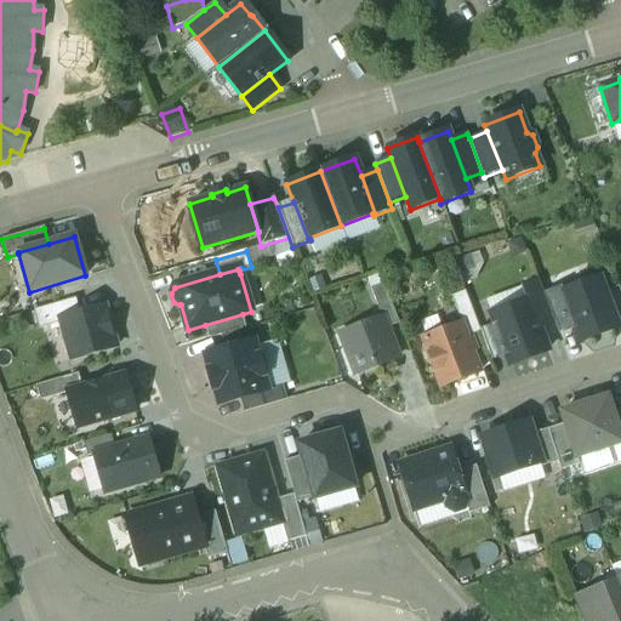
[(596,277),(590,272),(580,274),(579,283),(580,285),(563,291),(560,292),(575,329),(580,342),(619,328),(599,278),(597,279),(596,277)]
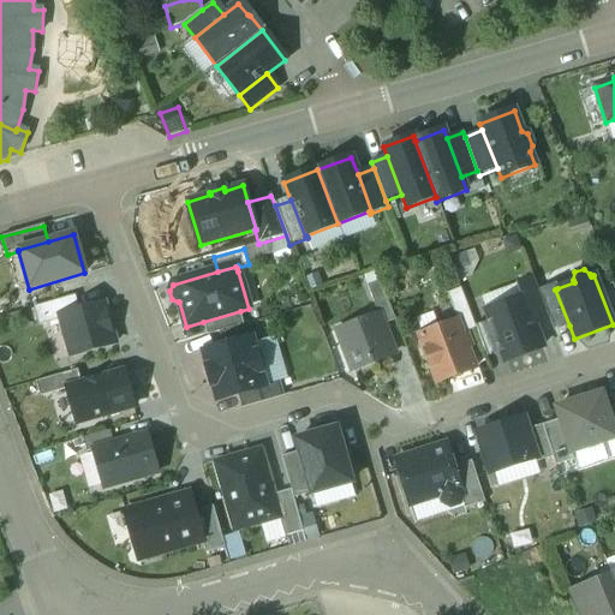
[(533,279),(517,286),(521,299),(523,298),(533,326),(549,320),(538,291),(533,279)]
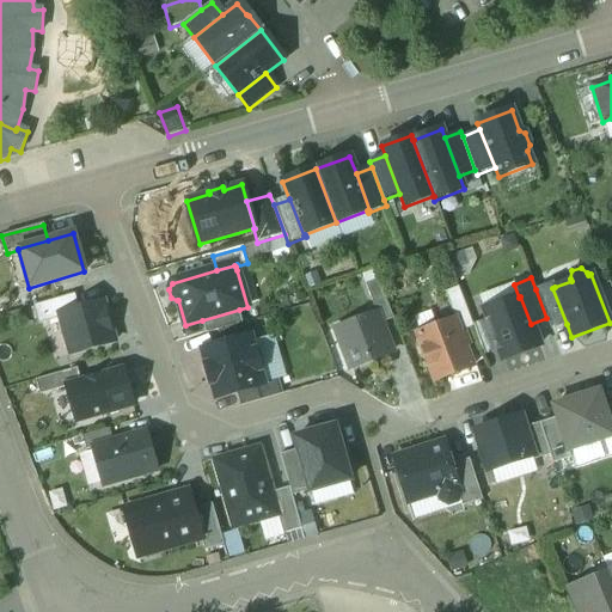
[(378,279),(365,285),(375,314),(380,324),(393,319),(378,279)]
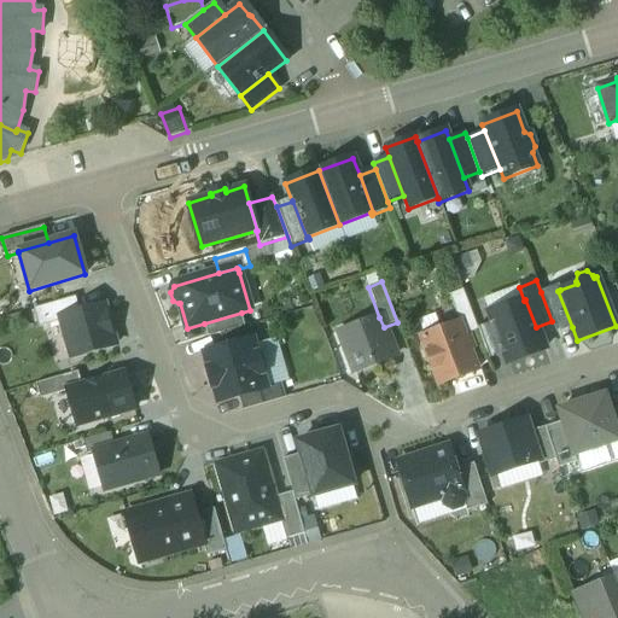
[(559,286),(541,292),(552,321),(557,333),(572,327),(558,291),(560,290),(559,286)]
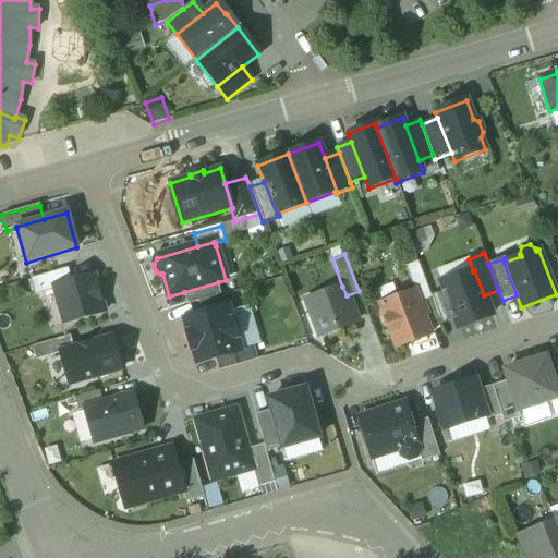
[(417,262),(405,267),(414,291),(419,303),(432,299),(417,262)]
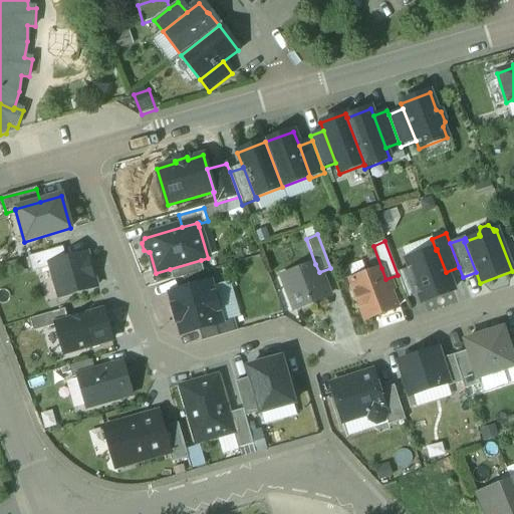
[(436,250),(407,260),(411,270),(419,292),(423,302),(453,290),(446,272),(437,249),(436,250)]
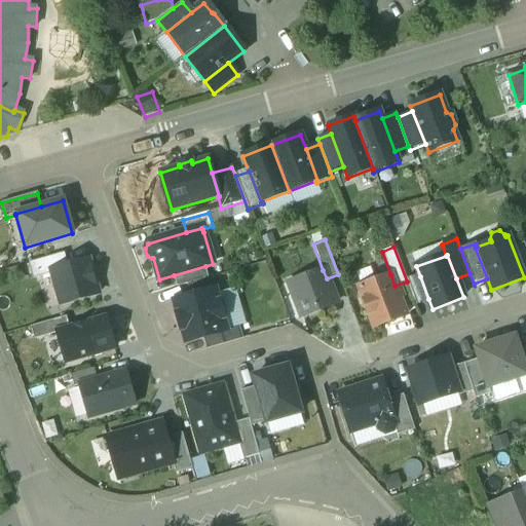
[(36,282),(53,277),(51,269),(68,265),(66,256),(32,265),(36,282)]
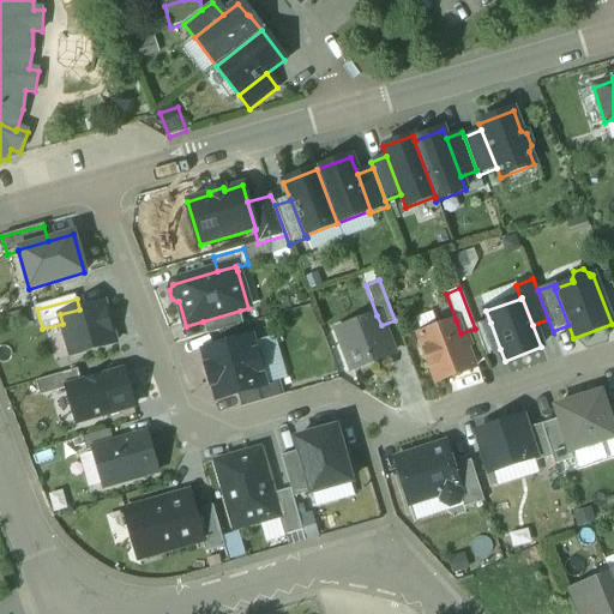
[(79,309),(60,314),(62,324),(72,356),(114,344),(102,302),(79,309)]
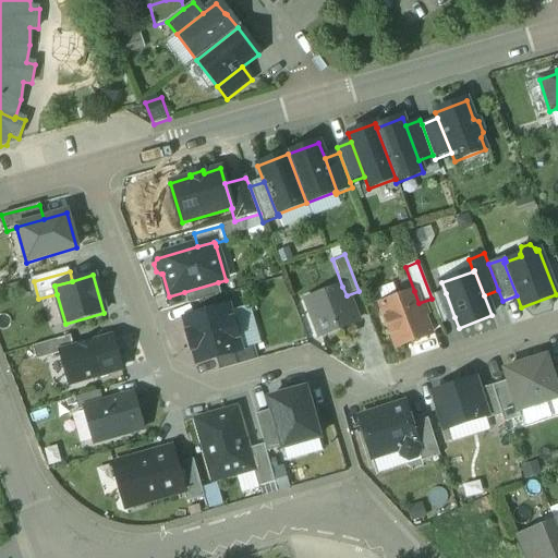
[(222,295),(218,282),(184,292),(187,305),(199,302),(222,295)]
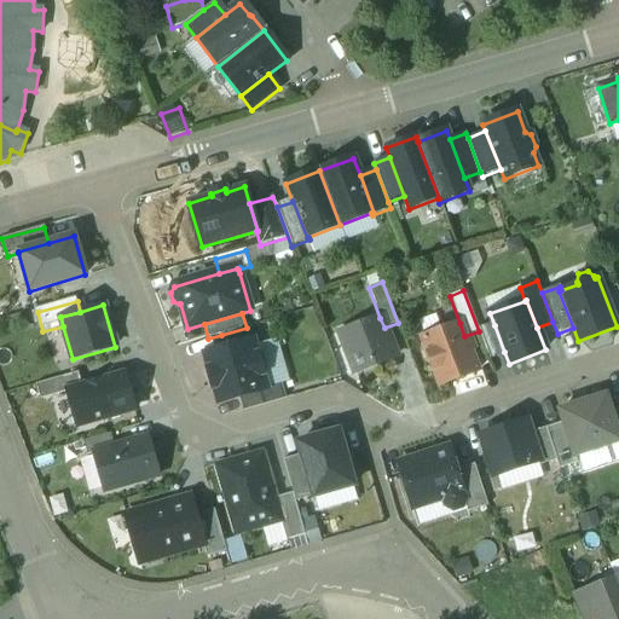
[(380,318),(340,333),(356,372),(395,358),(385,328),(380,318)]
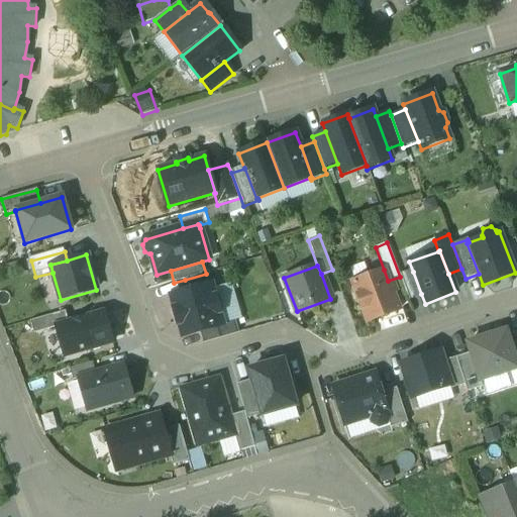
[(384,270),(352,282),(353,287),(353,290),(358,303),(360,305),(368,322),(399,310),(388,281),(384,270)]
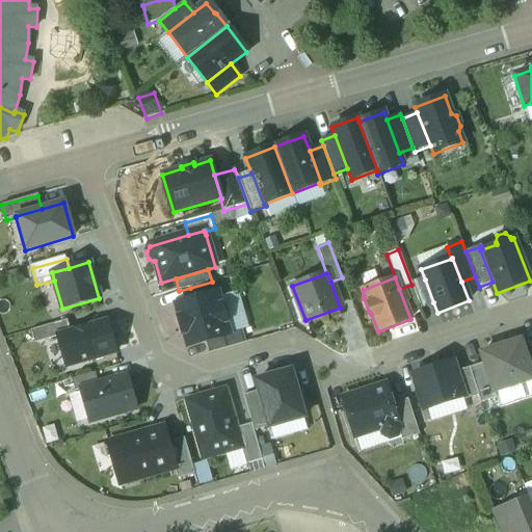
[(425,280),(411,285),(420,308),(433,302),(425,280)]
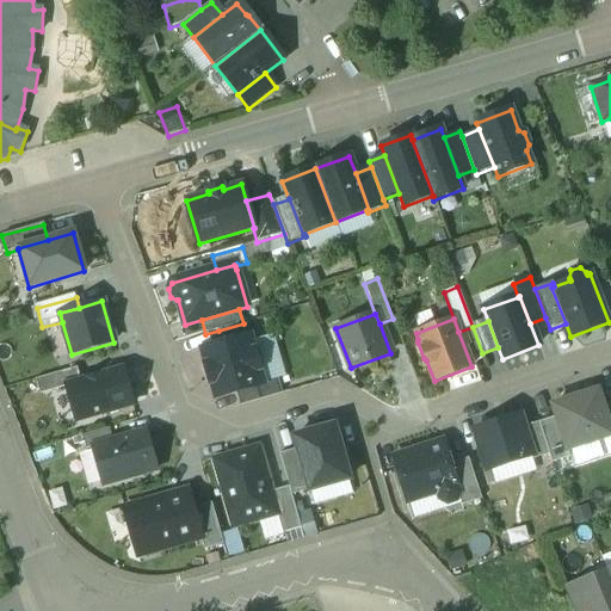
[(244,323),(218,331),(222,344),(250,337),(246,322),(244,323)]
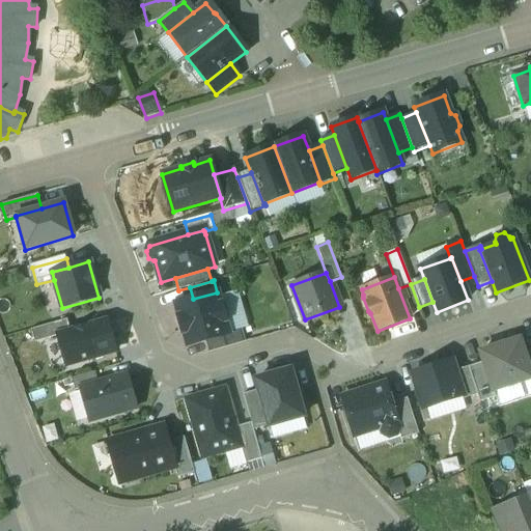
[(193,299),(175,304),(187,346),(205,341),(229,334),(217,292),(193,299)]
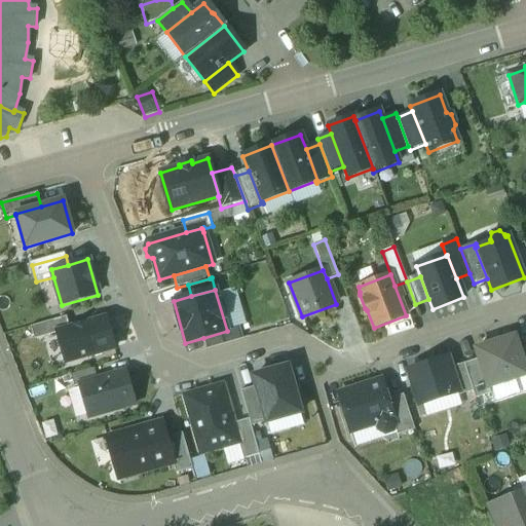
[(66,316),(31,327),(34,340),(58,333),(70,329),(66,316)]
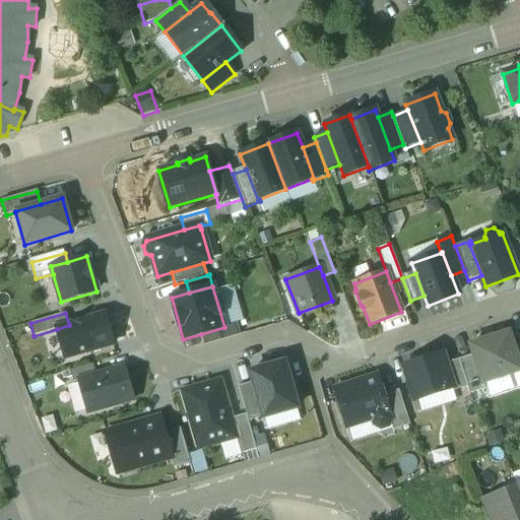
[(87,322),(84,320),(69,325),(57,329),(65,359),(86,352),(88,353),(101,349),(102,347),(113,344),(105,317),(87,322)]
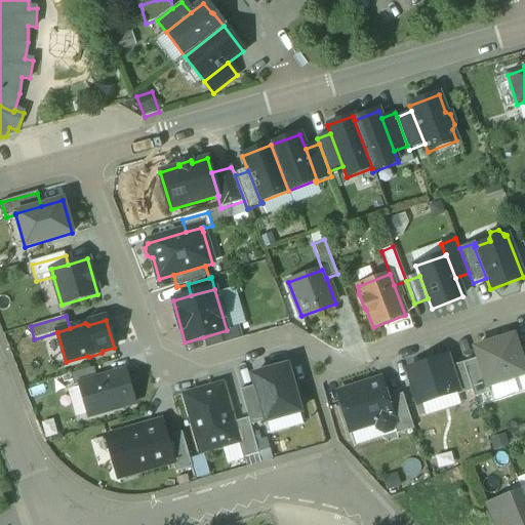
[(227,330),(203,337),(206,349),(242,338),(238,327),(227,330)]
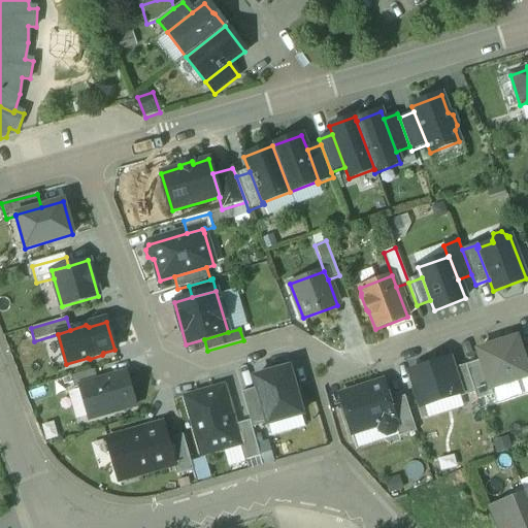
[(527,375),(516,338),(477,351),(490,389),(527,376),(527,375)]
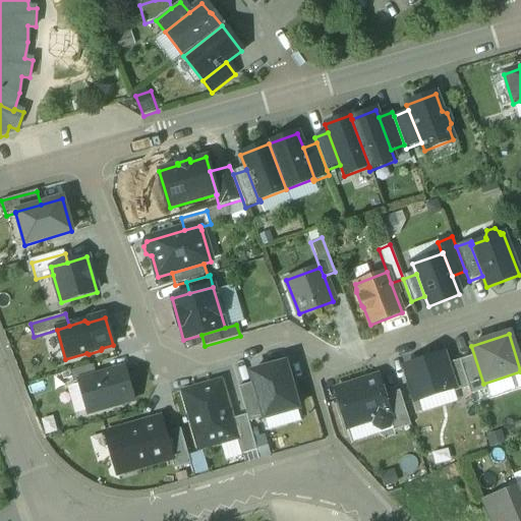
[(444,355),(404,367),(415,401),(453,389),(454,389),(447,365),(444,355)]
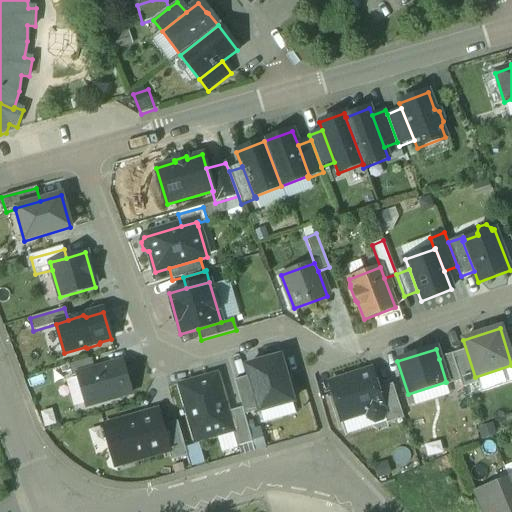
[(451,355),(439,359),(446,382),(445,382),(446,386),(460,381),(451,355)]
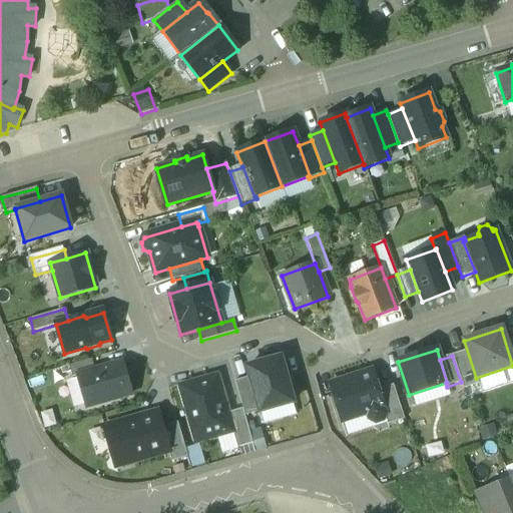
[(281,358),(247,368),(250,377),(260,412),(293,403),(281,358)]
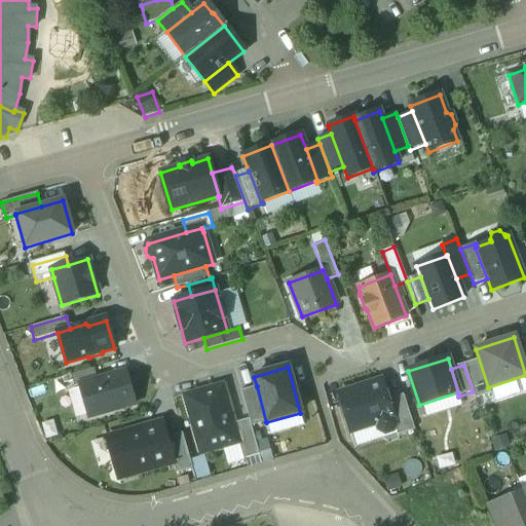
[(94,369),(70,375),(73,387),(79,385),(98,380),(94,369)]
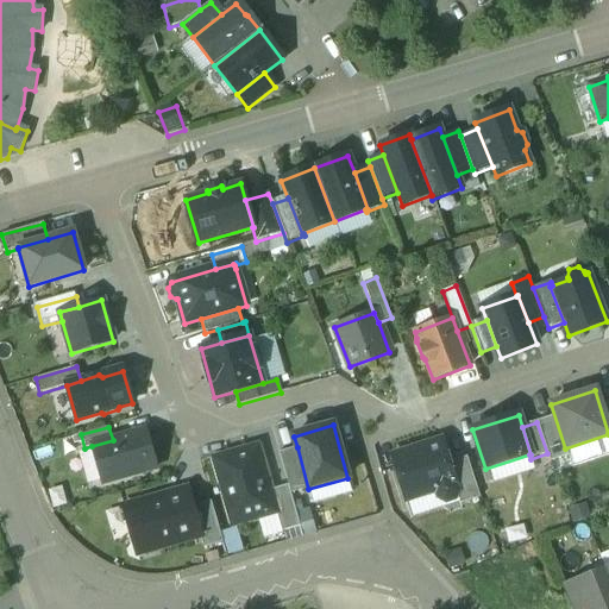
[(113,440),(92,446),(101,483),(156,468),(146,431),(113,440)]
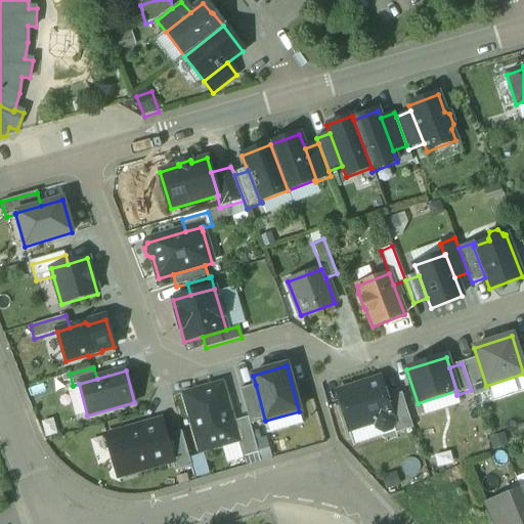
[(380,379),(337,392),(349,431),(376,423),(377,429),(384,432),(391,430),(393,425),(394,423),(386,398),(380,379)]
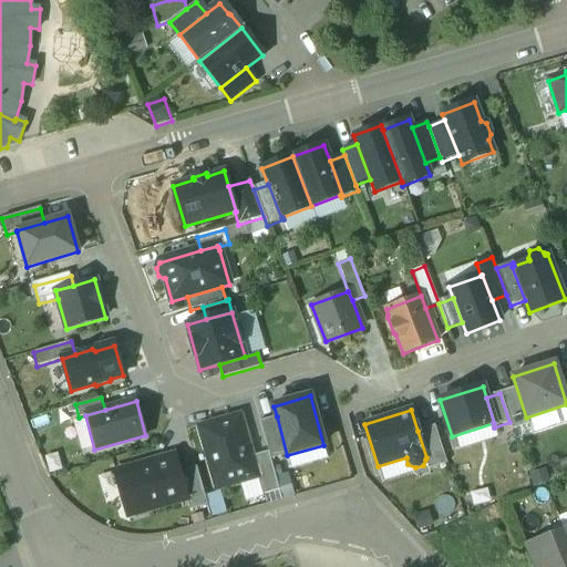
[(251,457),(239,415),(199,428),(216,490),(257,477),(251,457)]
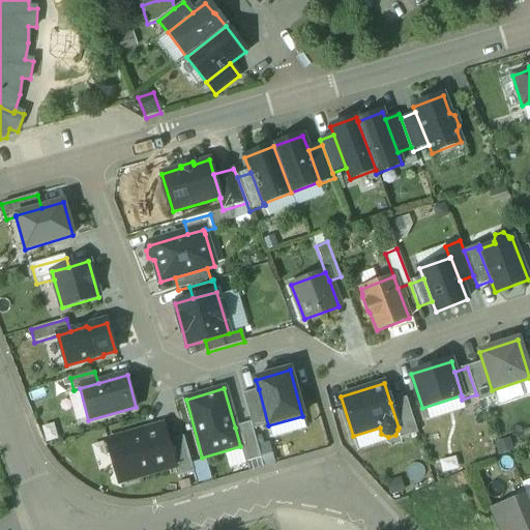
[(259,389),(242,394),(251,422),(253,430),(268,425),(259,389)]
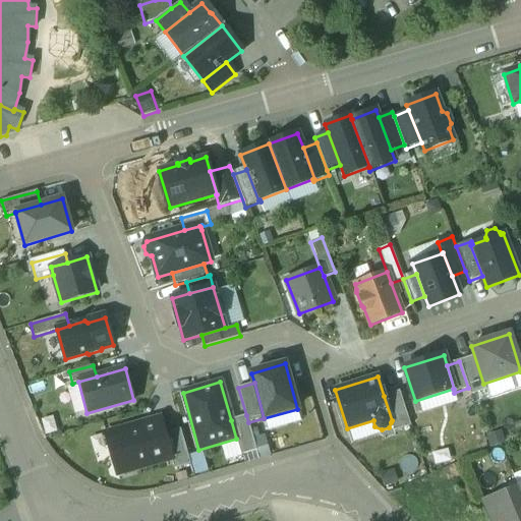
[(410,426),(399,391),(384,396),(392,420),(391,422),(394,431),(410,426)]
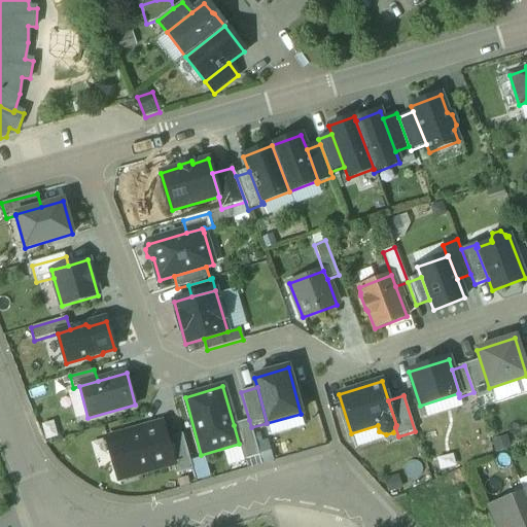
[(249,420),(234,425),(239,444),(243,460),(259,456),(251,427),(249,420)]
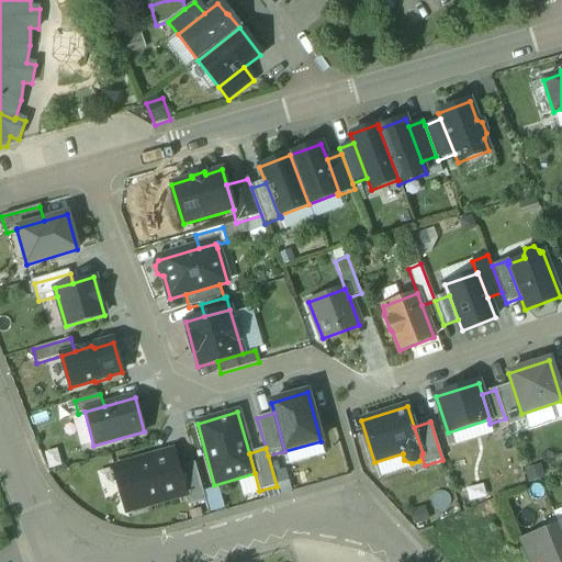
[(175,452),(115,470),(128,514),(188,496),(179,468),(175,452)]
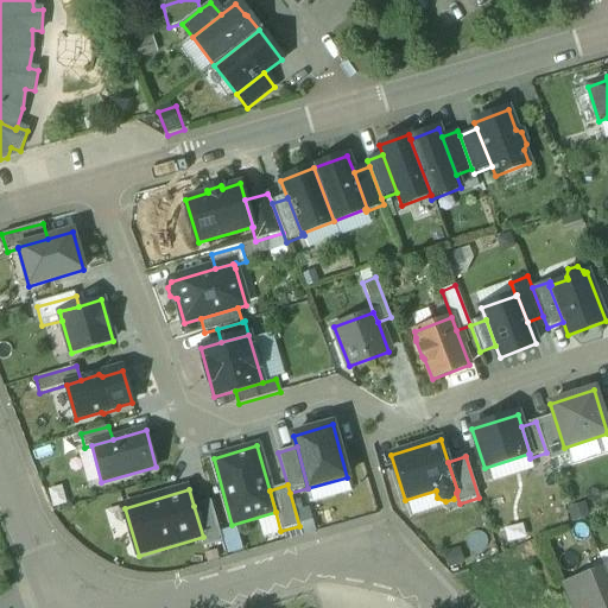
[(222,540),(210,501),(194,506),(203,537),(206,545),(222,540)]
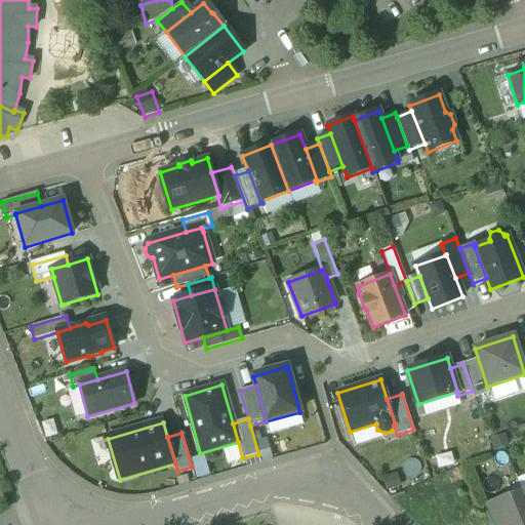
[(524,524),(524,499),(522,491),(498,501),(508,524),(507,524),(524,524)]
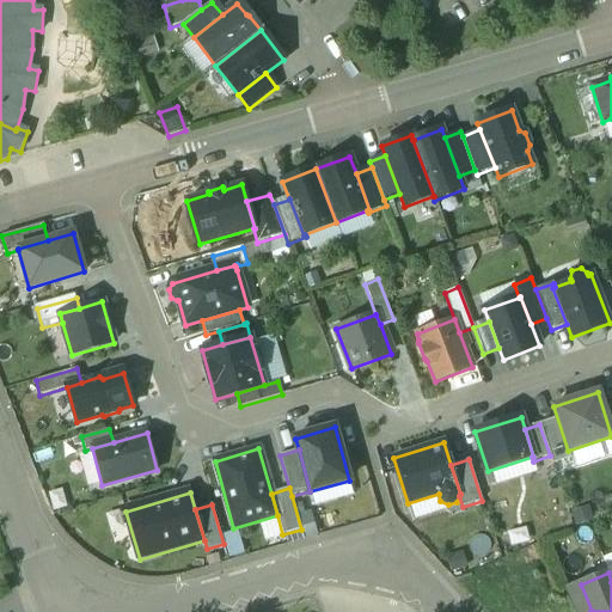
[(592,611),(581,585),(565,591),(574,611),(588,611),(591,611),(592,611)]
